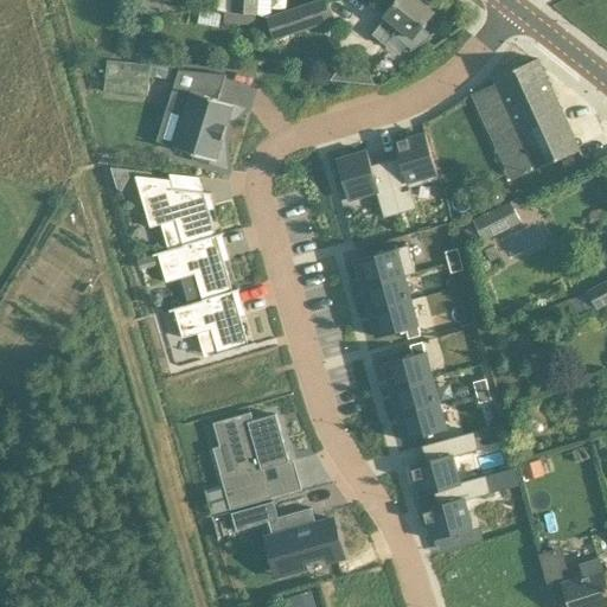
[(257,14),(257,0),(232,0),(232,13),(244,13),(257,14)]
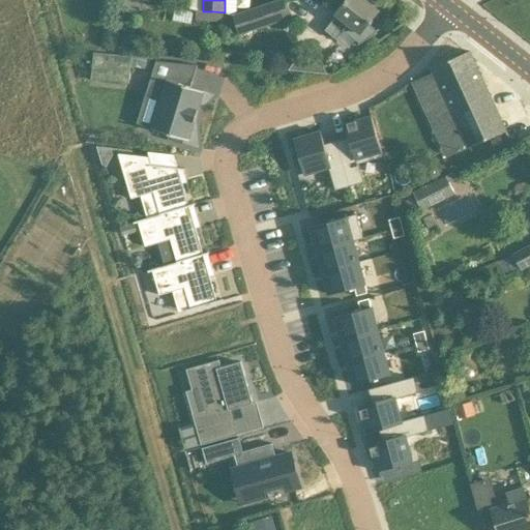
[(284,0),(276,0),(233,15),(239,35),(290,19),(284,0)]
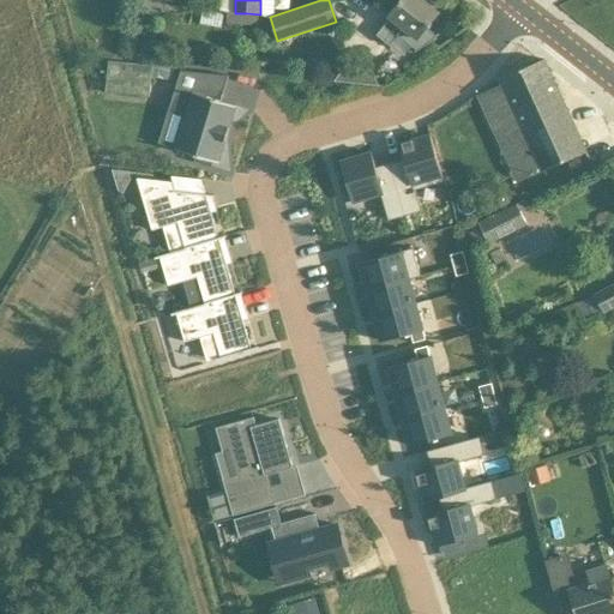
[(427,28),(439,12),(435,10),(438,7),(429,0),(425,0),(423,0),(403,0),(391,17),(392,18),(379,36),(391,46),(399,36),(417,49),(416,50),(416,52),(439,35),(438,34),(437,35),(427,28)]
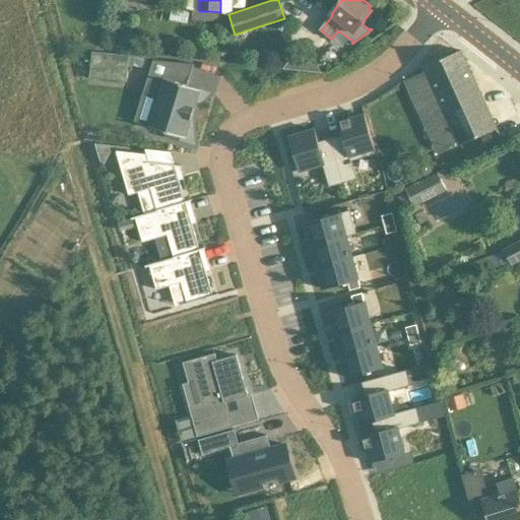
[(192,20),(208,21),(209,11),(199,11),(192,10),(192,20)]
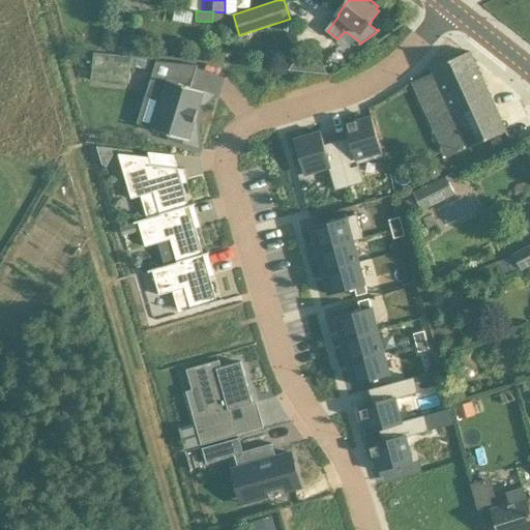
[(446,158),(506,131),(470,51),(433,68),(450,108),(428,118),(446,158)]
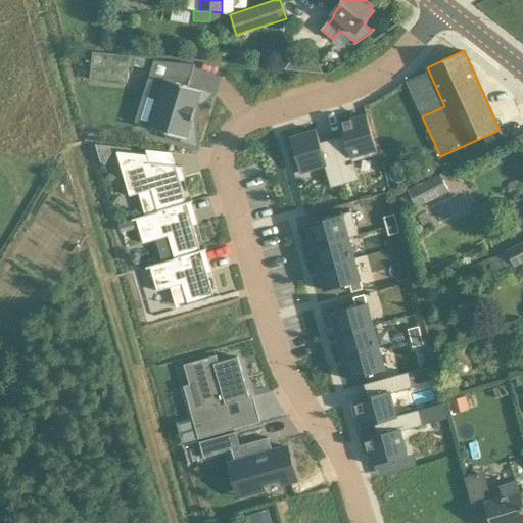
[(130,66),(142,67),(146,68),(150,55),(131,53),(131,55),(130,66)]
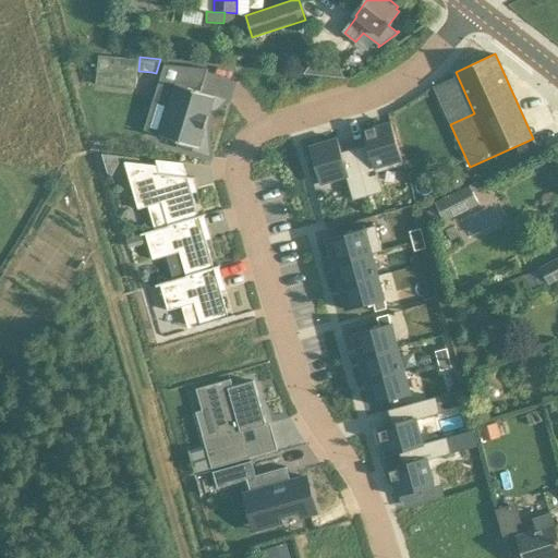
[(192,150),(193,146),(199,148),(216,96),(202,92),(208,69),(165,64),(154,98),(170,104),(160,135),(180,142),(179,146),(192,150)]
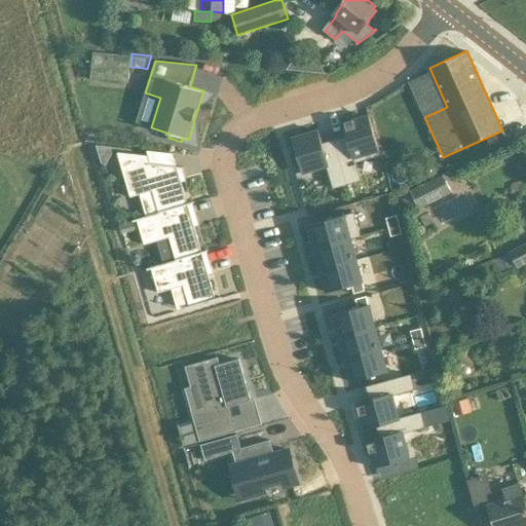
[(346,137),(335,140),(347,185),(362,181),(355,158),(379,151),(370,116),(343,124),(346,137)]
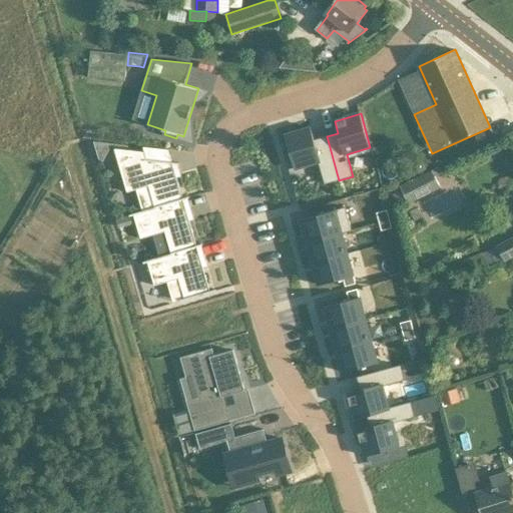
[(339,180),(327,136),(315,140),(311,127),(286,135),(295,169),(319,162),(325,184),(339,180)]
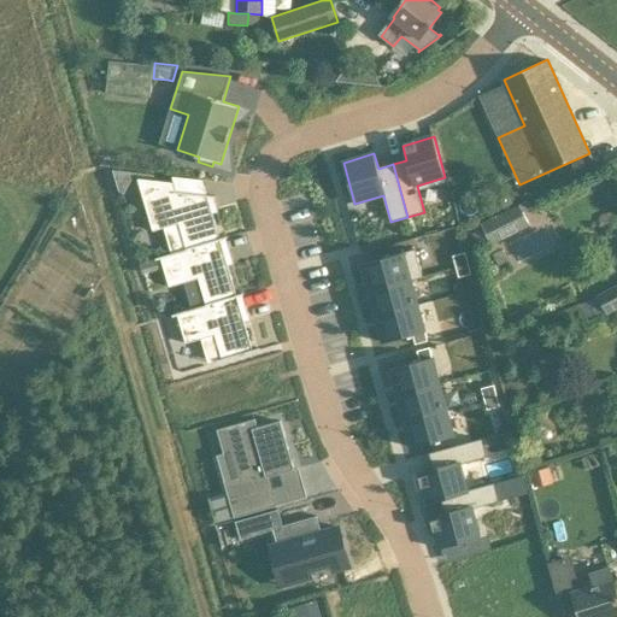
[(187,250),(228,238),(227,236),(221,239),(209,198),(216,199),(216,197),(177,192),(175,183),(139,178),(154,231),(180,223),(187,250)]
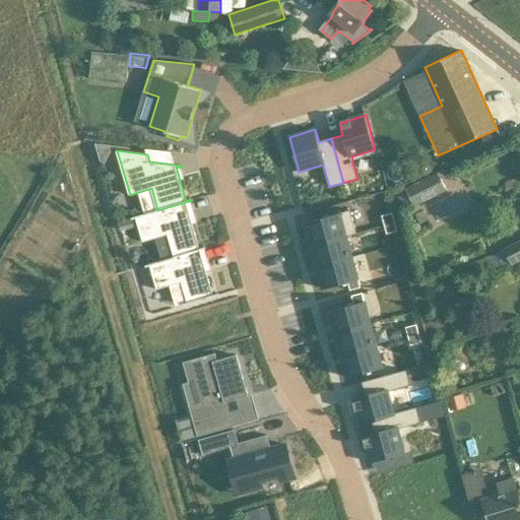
[(406,189),(407,192),(412,202),(414,206),(447,190),(442,179),(439,173),(406,189)]
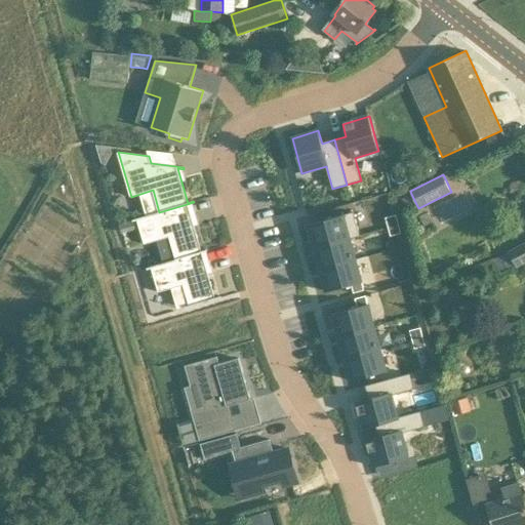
[(176,259),(207,250),(207,249),(202,251),(188,205),(194,203),(194,202),(159,212),(133,219),(134,221),(137,220),(145,244),(169,237),(176,259)]
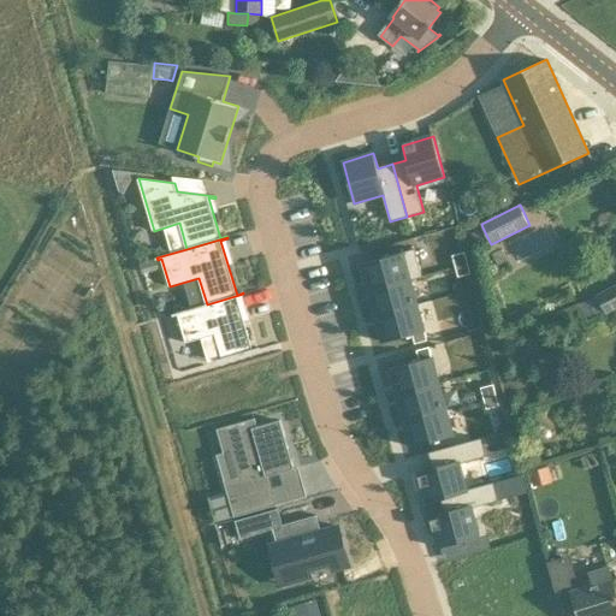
[(369,290),(412,278),(404,252),(362,264),(369,290)]
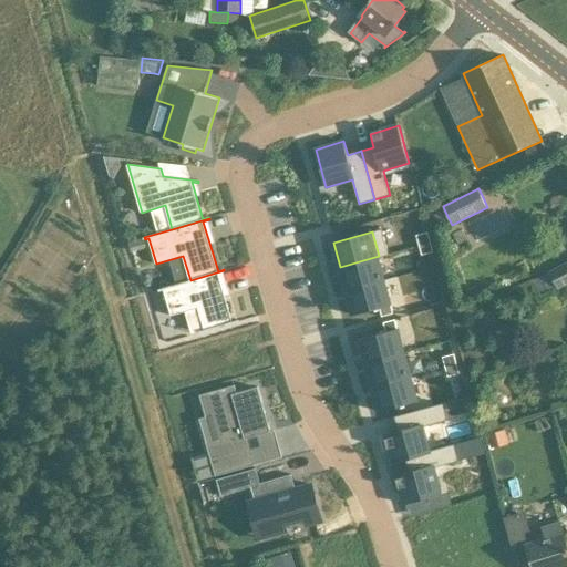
[(419,236),(421,245),(431,241),(429,234),(419,236)]
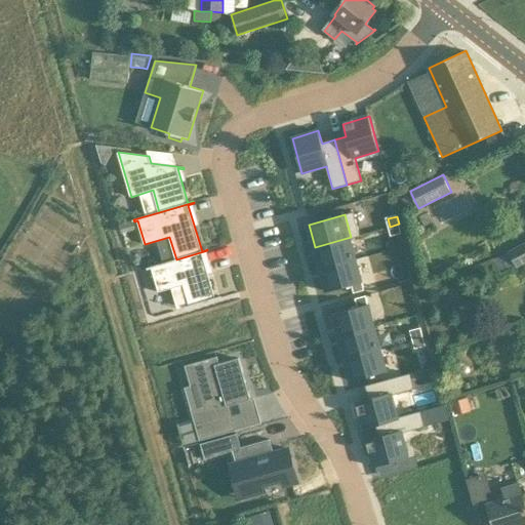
[(135,228),(133,220),(120,225),(122,232),(135,228)]
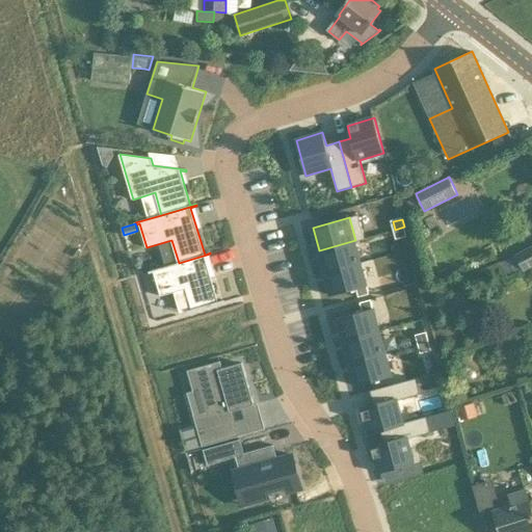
[(406,235),(404,227),(395,230),(397,238),(406,235)]
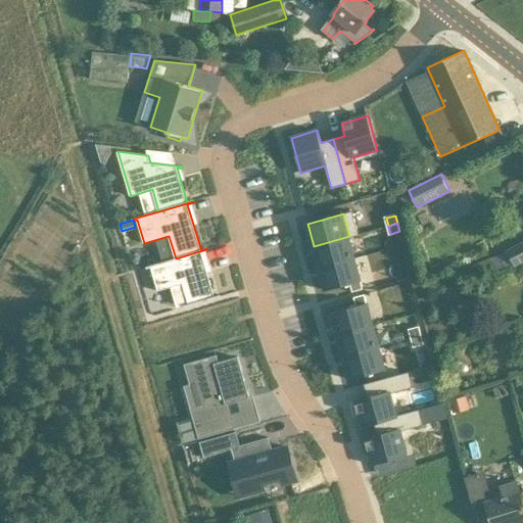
[(349,236),(314,246),(319,268),(355,257),(349,236)]
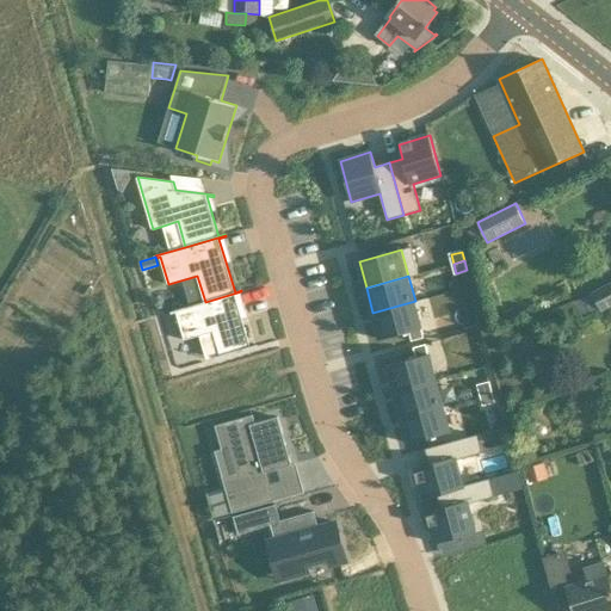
[(610,282),(592,292),(602,312),(610,307),(610,282)]
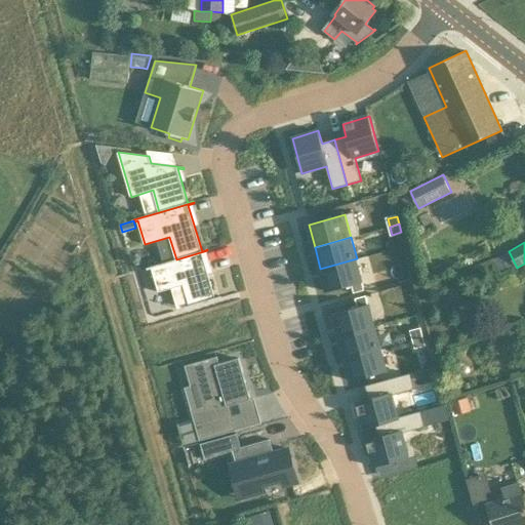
[(207,251),(207,250),(176,259),(148,268),(148,270),(152,269),(159,292),(184,285),(190,305),(186,306),(186,308),(221,297),(220,295),(215,297),(202,253),(207,251)]
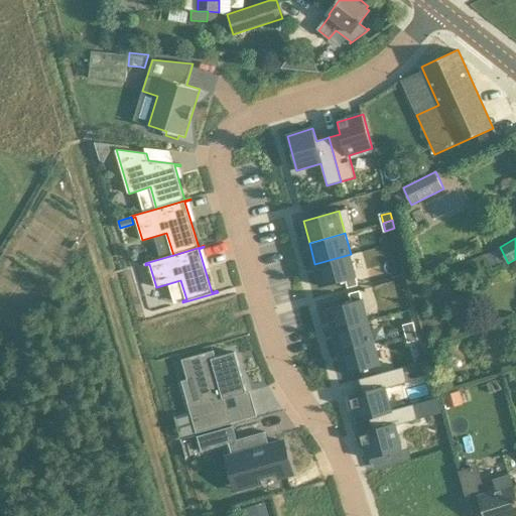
[(357,276),(351,254),(314,264),(320,286),(346,279),(356,277),(357,276)]
